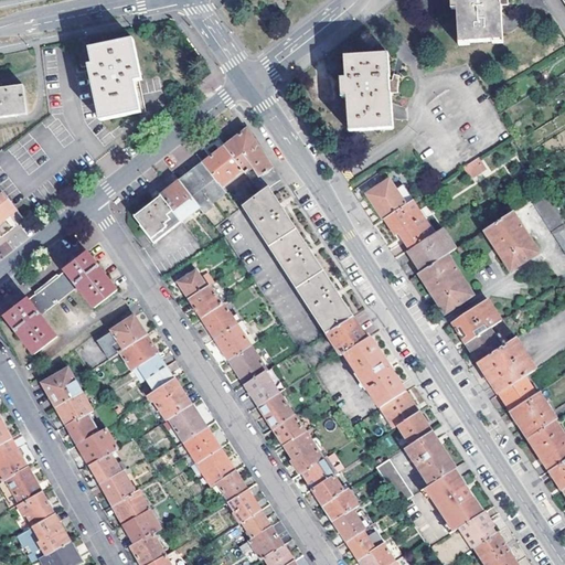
[(503,41),(502,6),(501,0),(451,0),(452,9),(457,9),(459,43),(503,41)]
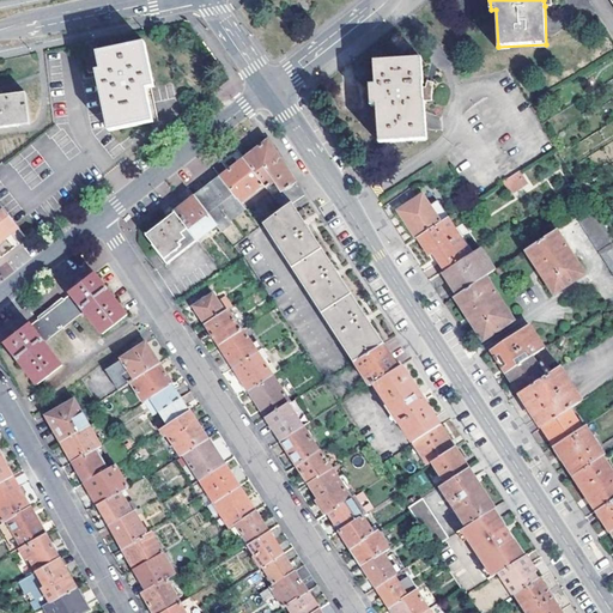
[(103,72),(98,72),(109,132),(155,123),(147,90),(156,87),(146,44),(99,54),(103,72)]
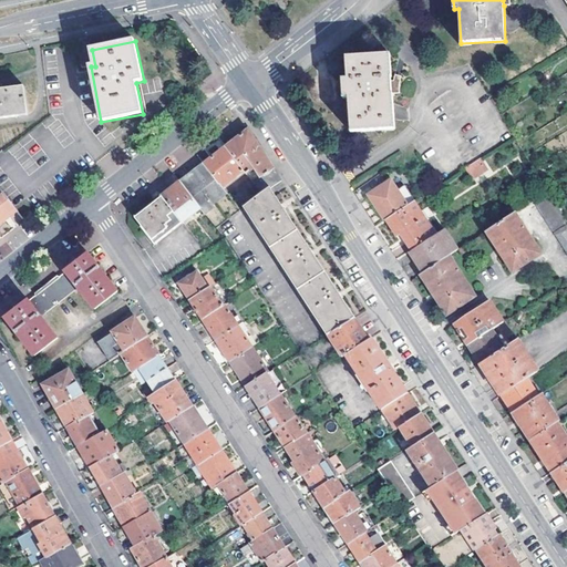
[(83,69),(91,66),(95,66),(92,50),(90,42),(79,44),(80,50),(83,69)]
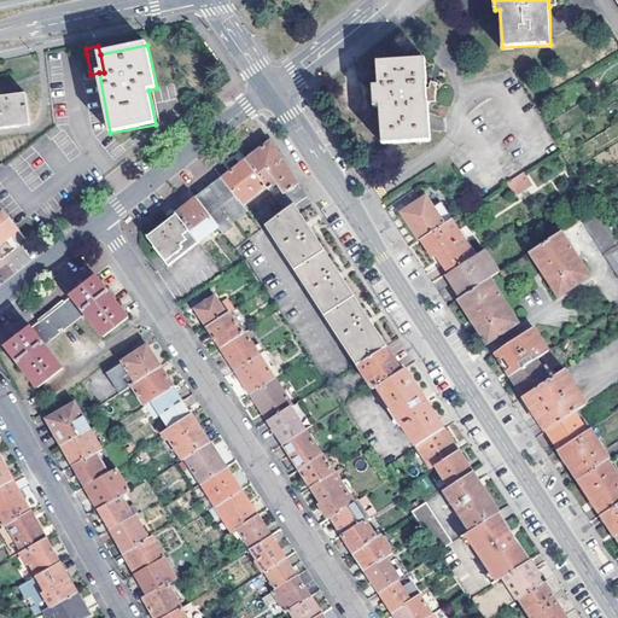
[(427,104),(426,89),(424,58),(375,62),(377,86),(371,87),(372,109),(379,109),(382,145),(430,141),(427,104)]
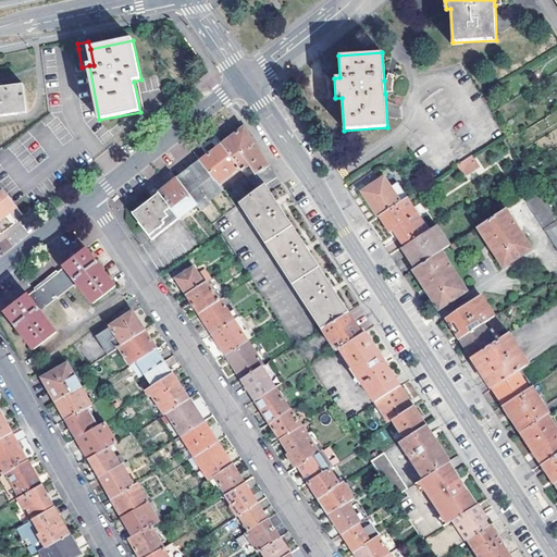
[(393,81),(384,81),(385,94),(393,93),(393,81)]
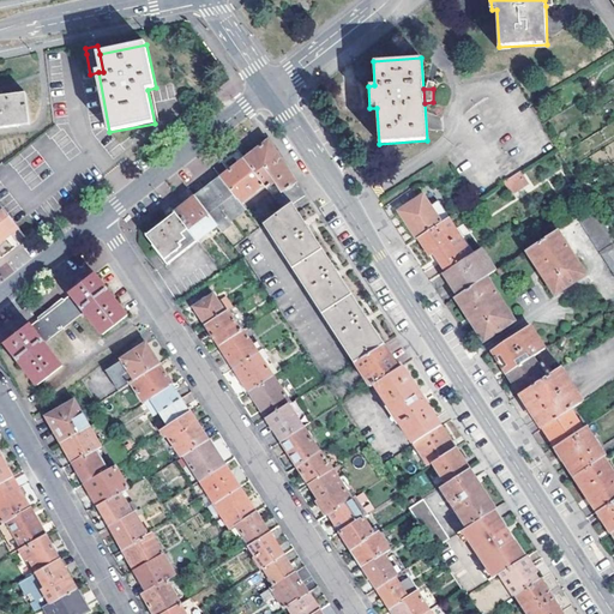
[(0,126),(30,124),(26,94),(0,96),(0,126)]
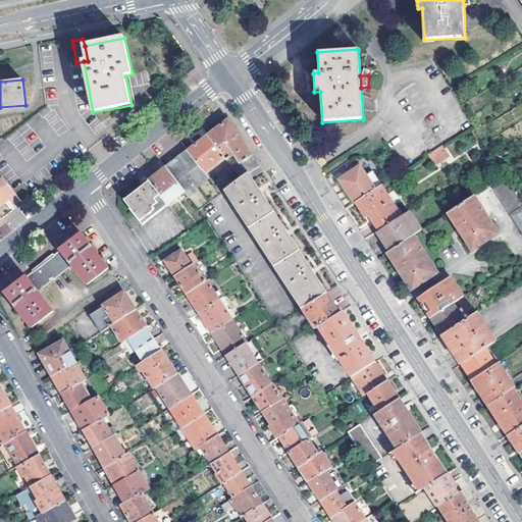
[(225,122),(208,137),(223,156),(226,160),(232,155),(239,163),(232,168),(241,178),(248,173),(259,166),(251,155),(242,141),(228,120),(225,122)]
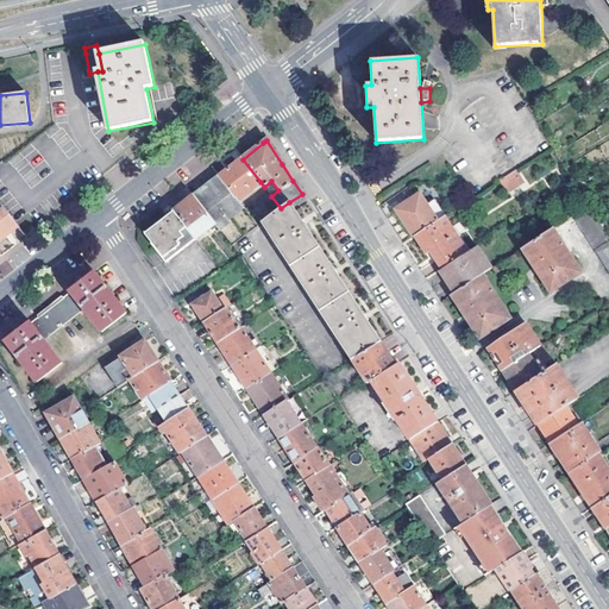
[(243,159),(220,177),(238,201),(261,182),(243,159)]
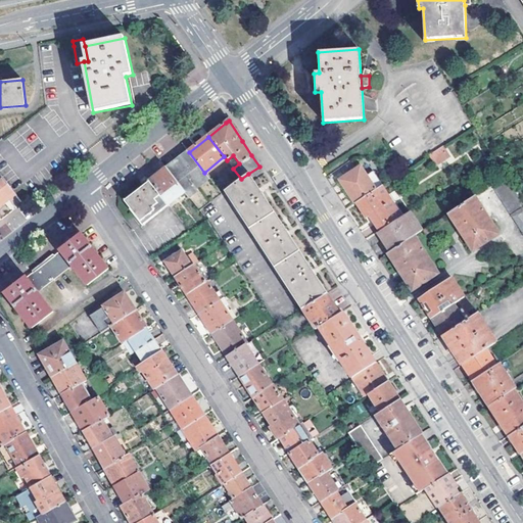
[(433,153),(435,158),(447,151),(443,146),(433,153)]
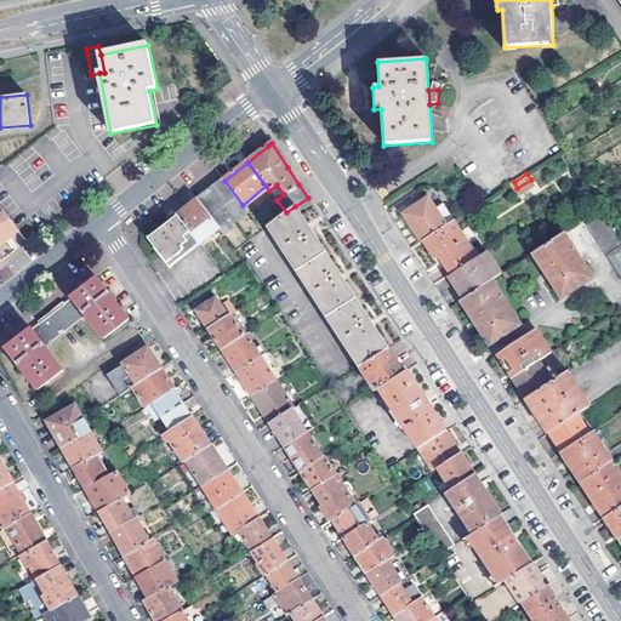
[(535,187),(531,180),(517,188),(522,195),(535,187)]
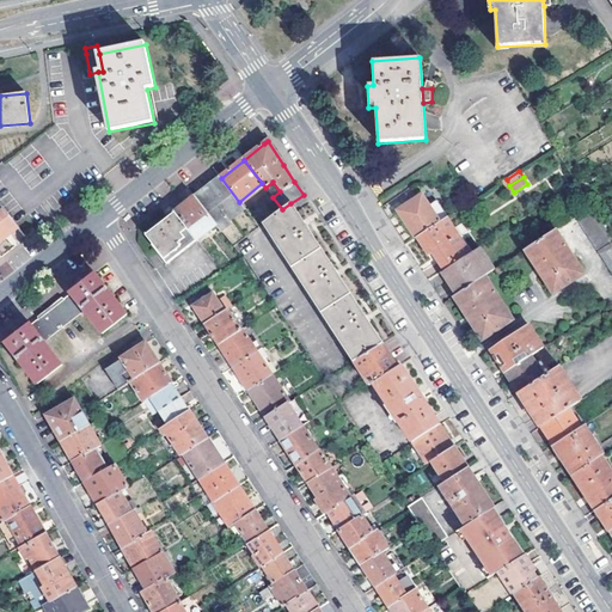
[(221,178),(195,199),(216,226),(221,232),(232,224),(228,218),(243,206),(239,202),(221,178)]
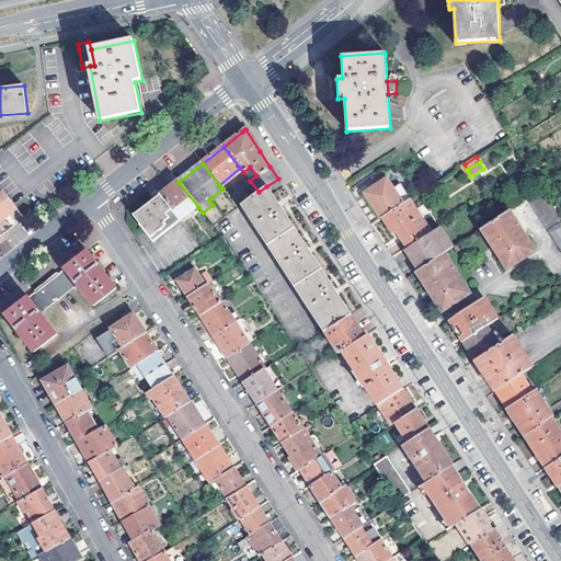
[(381,217),(409,199),(411,198),(403,189),(396,194),(392,187),(386,179),(364,193),(380,218),(381,217)]
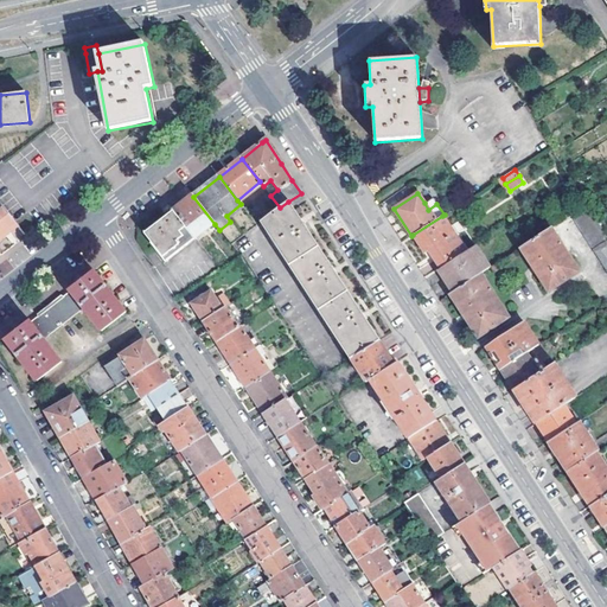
[(174,211),(196,240),(215,224),(193,197),(189,200),(174,211)]
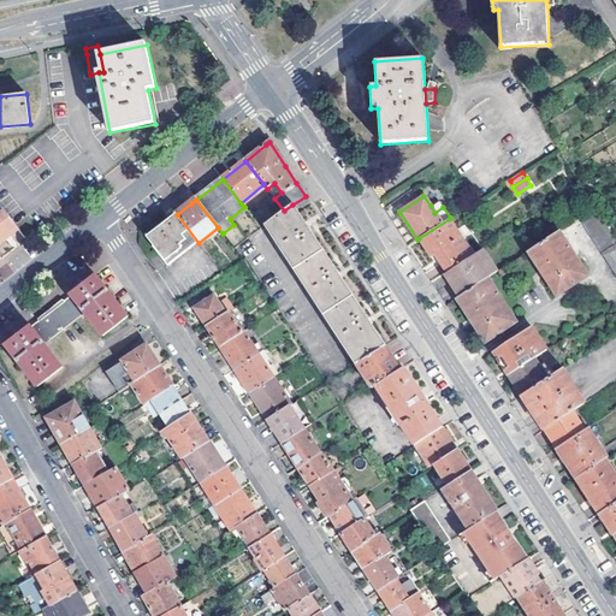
[(439,201),(431,206),(434,213),(443,207),(439,201)]
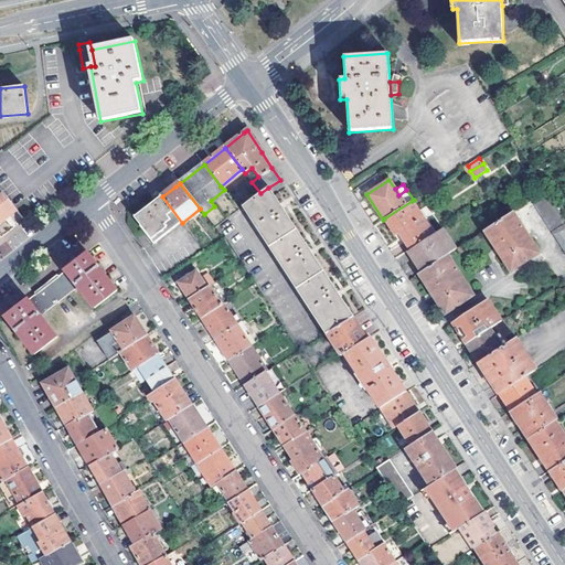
[(280,205),(268,188),(260,193),(243,206),(327,333),(353,317),(338,292),(310,252),(280,205)]
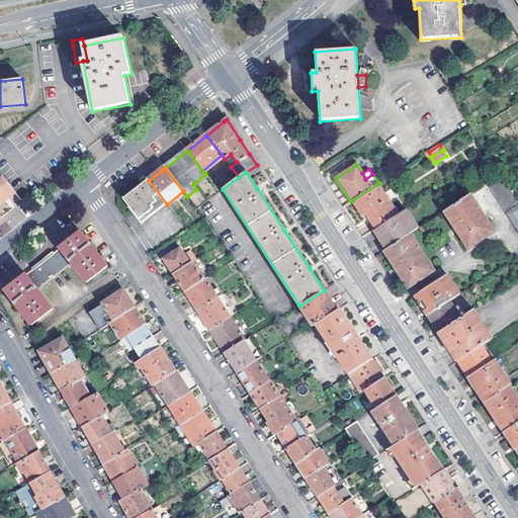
[(0,174),(0,204),(15,192),(1,174),(0,174)]
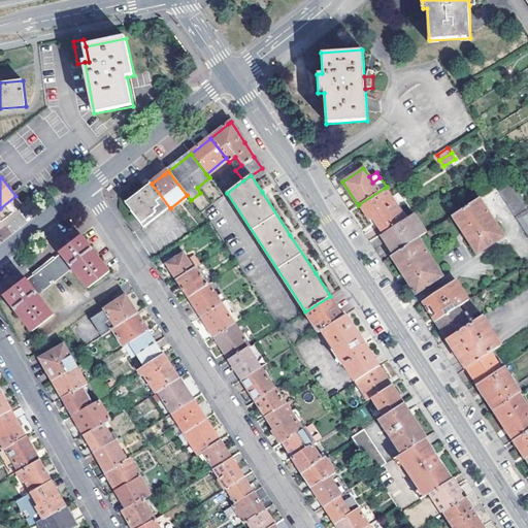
[(209,177),(197,188),(200,193),(213,183),(209,177)]
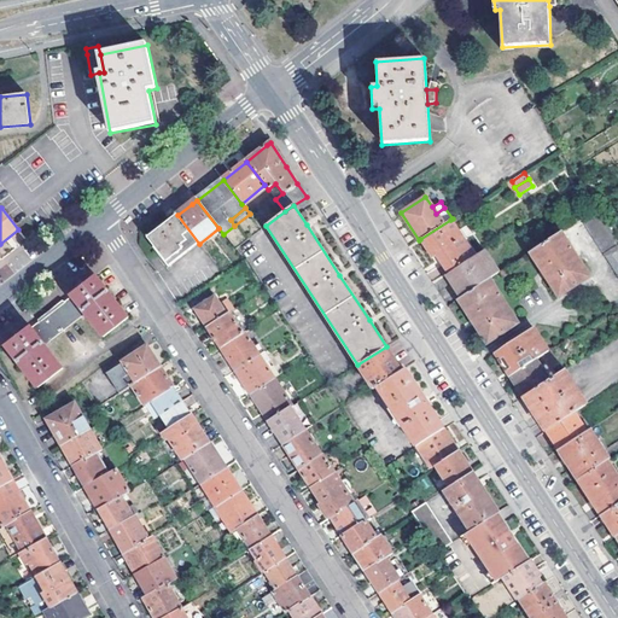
[(608,225),(599,209),(584,219),(594,234),(608,225)]
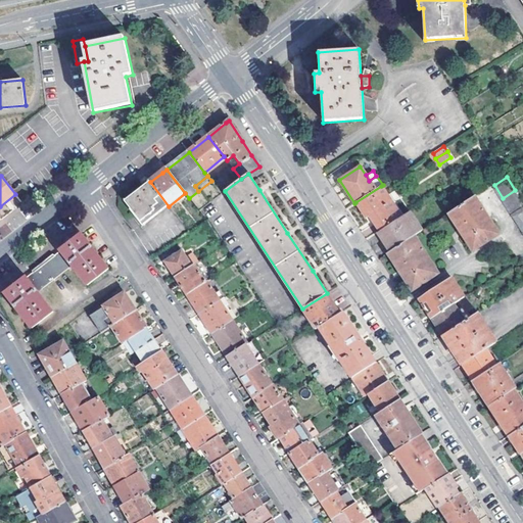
[(146,185),(125,201),(144,226),(169,206),(150,182),(146,185)]
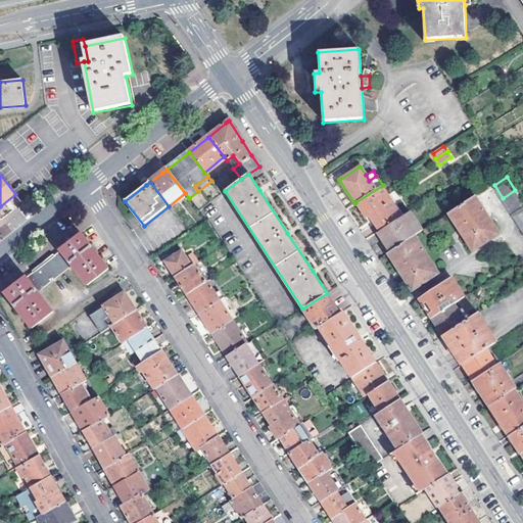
[(381,186),(355,202),(365,218),(369,215),(379,231),(401,217),(381,186)]
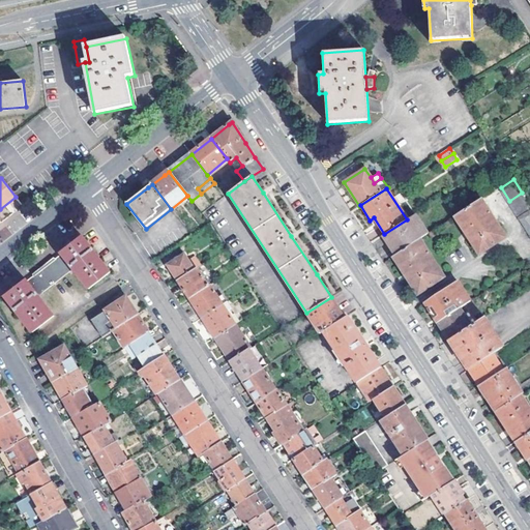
[(529,205),(522,193),(509,201),(529,233),(529,205)]
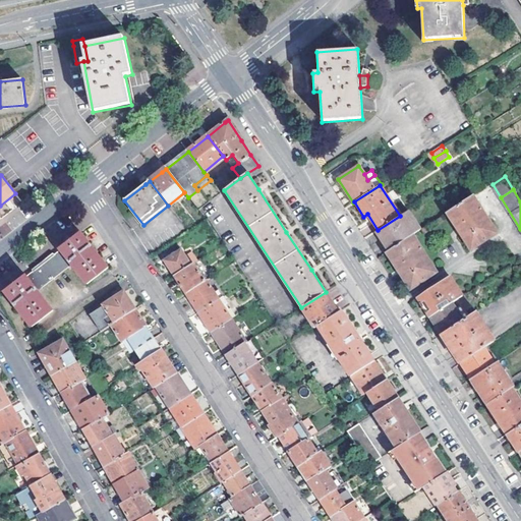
[(474,196),(448,213),(459,230),(472,251),(498,235),(474,196)]
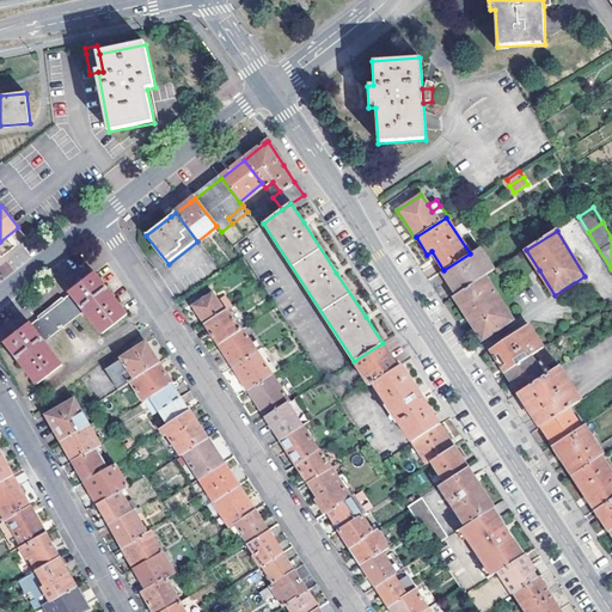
[(495,270),(481,248),(470,254),(444,270),(442,270),(450,282),(458,294),(487,276),(495,270)]
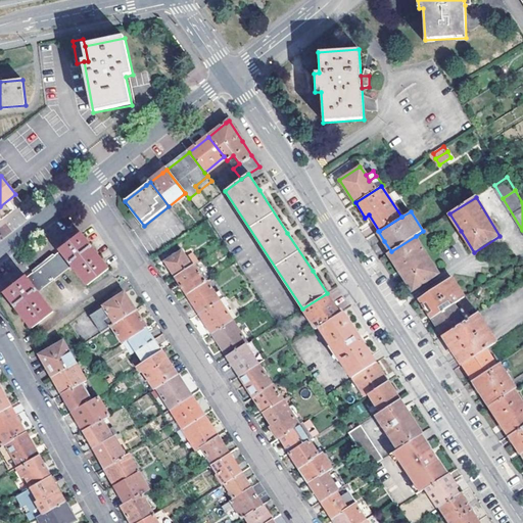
[(6,293),(33,327),(52,311),(38,292),(72,266),(87,285),(108,270),(83,235),(58,253),(56,254),(54,253),(49,257),(43,262),(32,270),(34,272),(31,274),(6,293)]
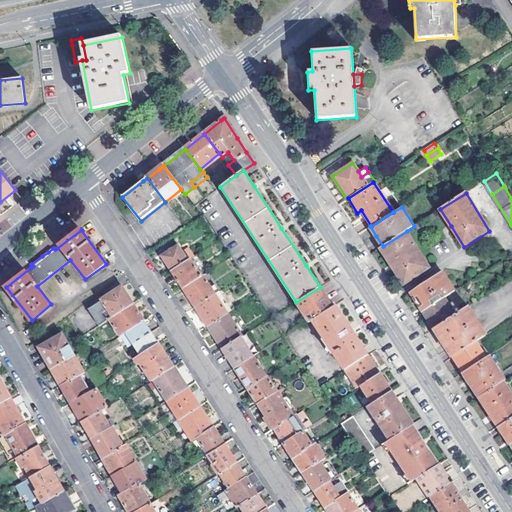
[(431,269),(407,231),(383,246),(381,247),(392,265),(404,284),(431,269)]
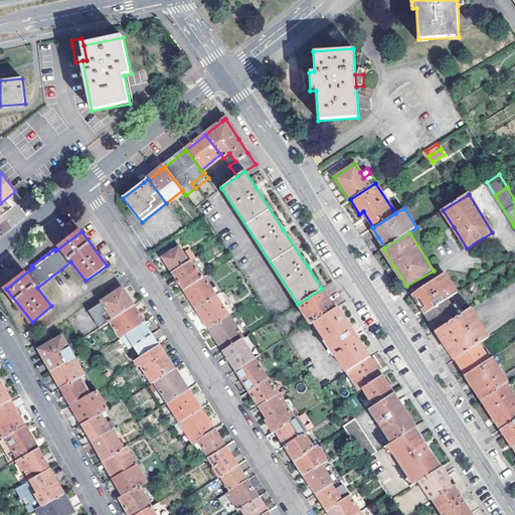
[(163,258),(173,273),(189,263),(179,247),(163,258)]
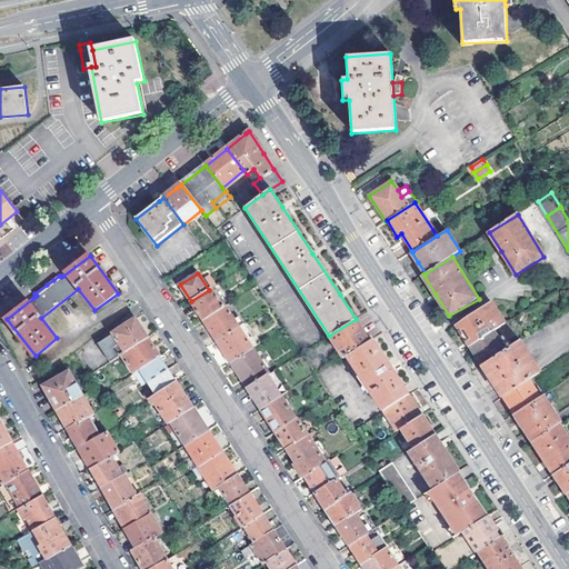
[(215,287),(212,288),(225,307),(227,306),(228,305),(215,287)]
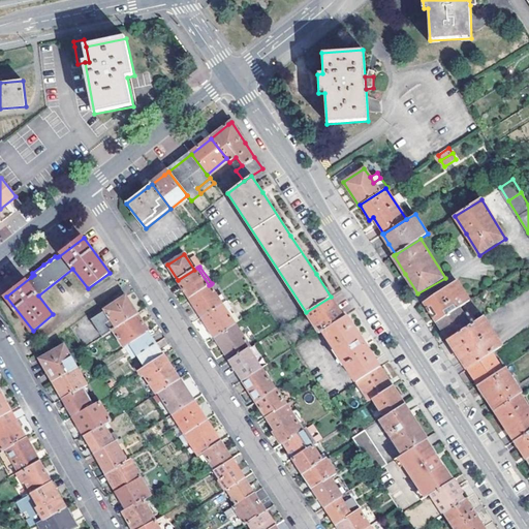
[(189,298),(209,285),(197,268),(194,270),(178,280),(189,298)]
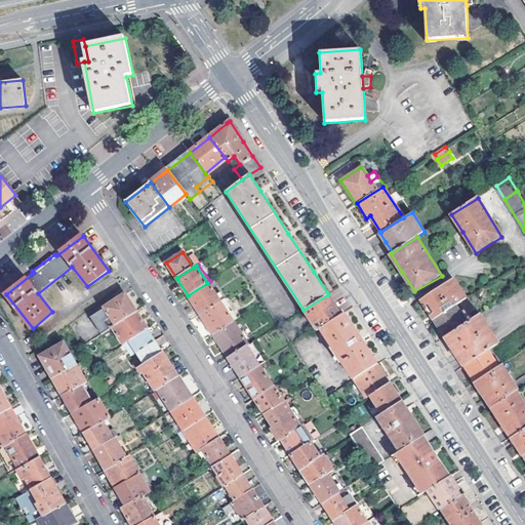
[(468,299),(455,280),(422,299),(433,316),(435,319),(462,303),(468,299)]
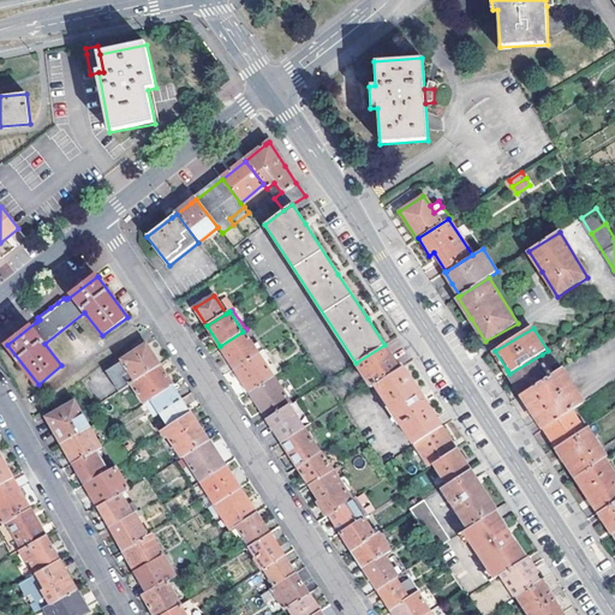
[(220,346),(234,369),(260,353),(255,346),(245,330),(243,332),(220,346)]
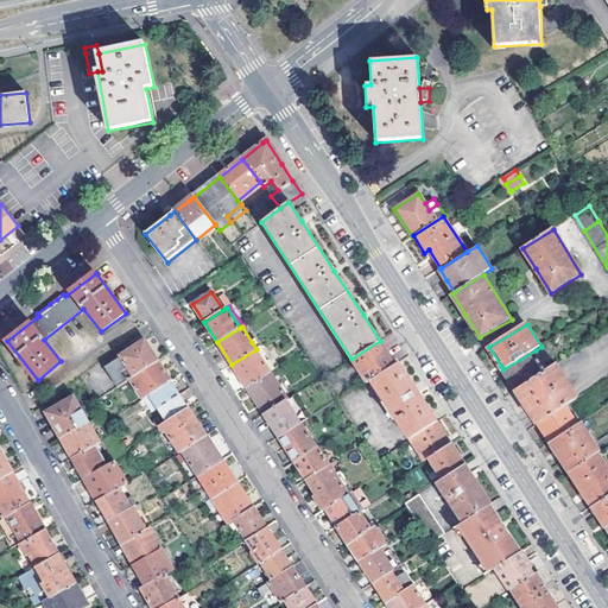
[(260,336),(252,342),(257,349),(265,343),(260,336)]
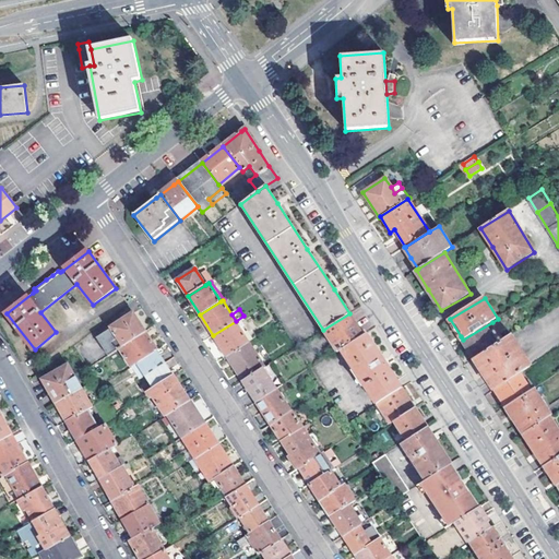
[(108,355),(119,348),(144,332),(133,313),(111,328),(113,329),(97,339),(108,355)]
